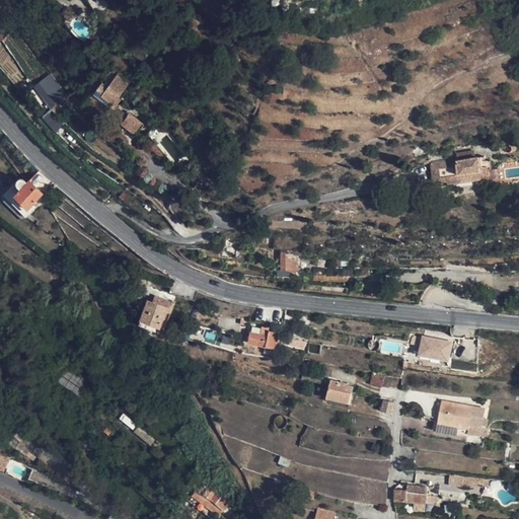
[(120,71),(115,78),(125,89),(132,80),(120,71)]
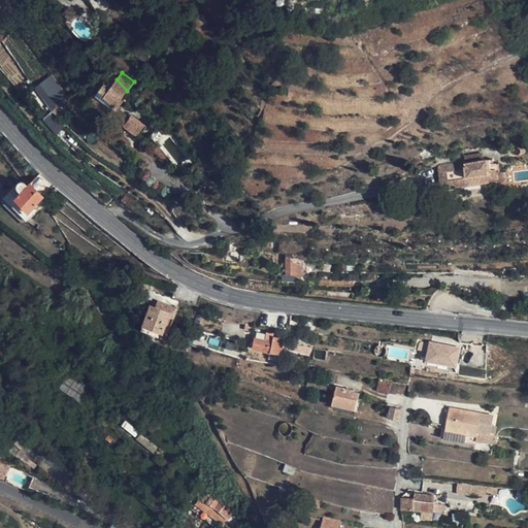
[(63,93),(53,78),(37,90),(47,103),(63,93)]
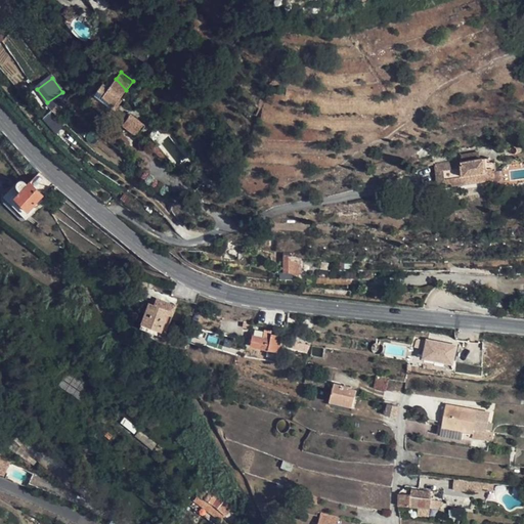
[(126,90),(116,79),(110,87),(103,83),(94,95),(112,110),(126,90)]
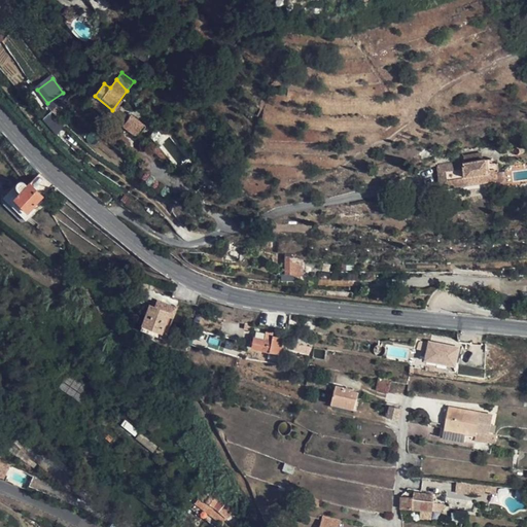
[(95,96),(94,95),(88,103),(106,117),(112,110),(95,96)]
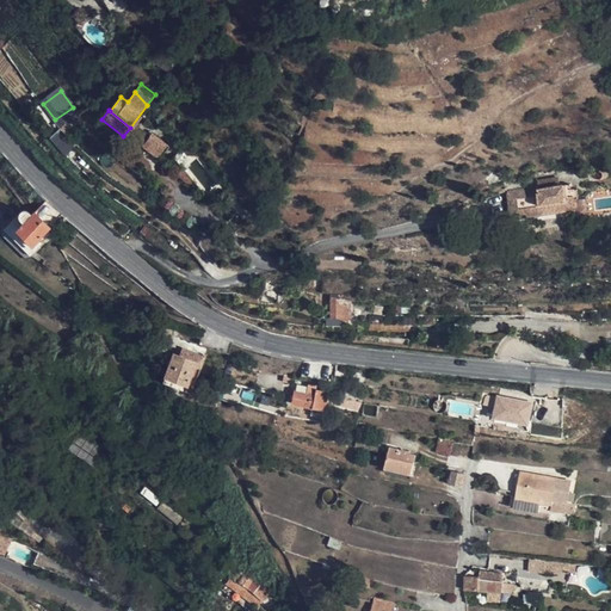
[(74,142),(60,129),(54,135),(67,149),(74,142)]
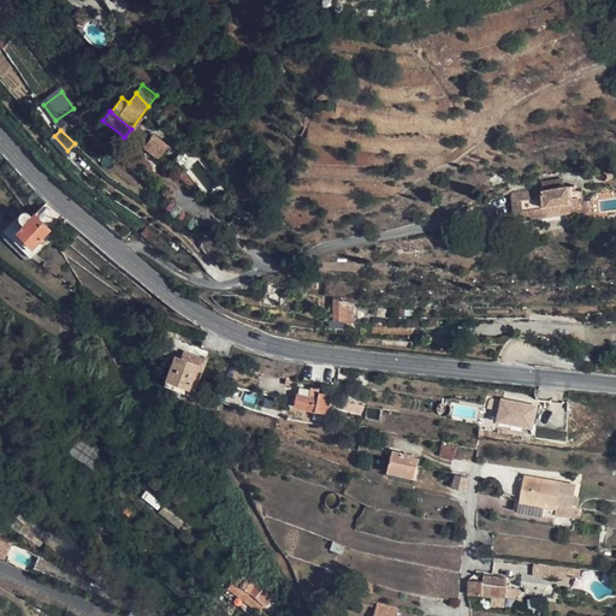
[(169,146),(153,134),(144,146),(157,155),(158,157),(160,155),(161,154),(169,146)]
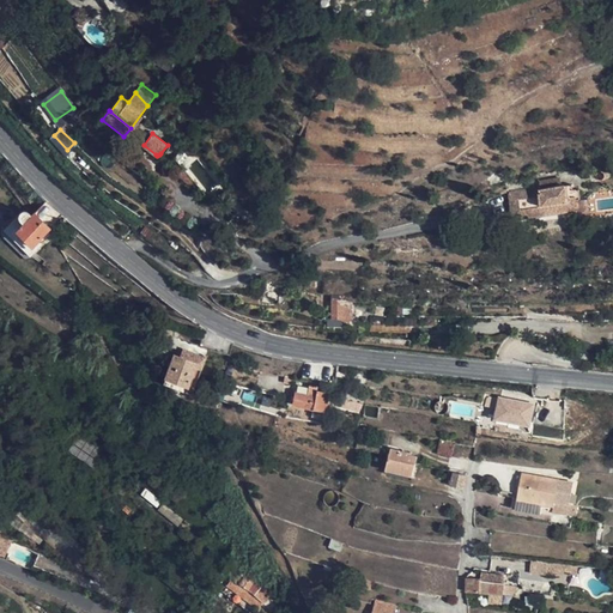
[(574,189),(571,184),(540,190),(541,195),(520,199),(522,210),(542,206),(542,207),(570,202),(570,200),(578,199),(581,199),(581,189),(574,189)]
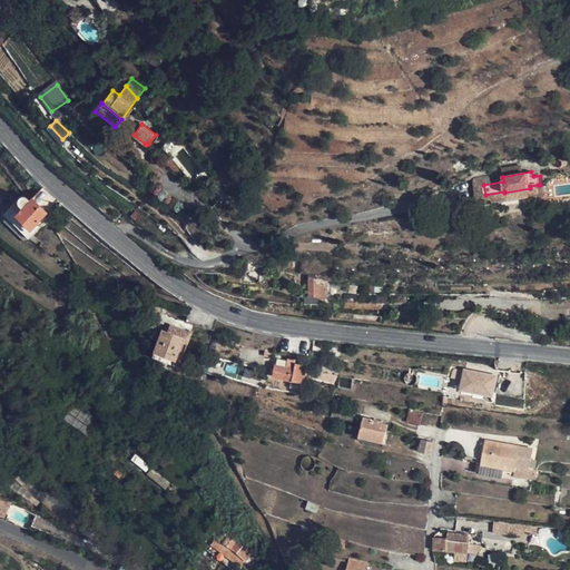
[(216,174),(213,176),(220,186),(223,185),(220,184),(224,178),(216,174)]
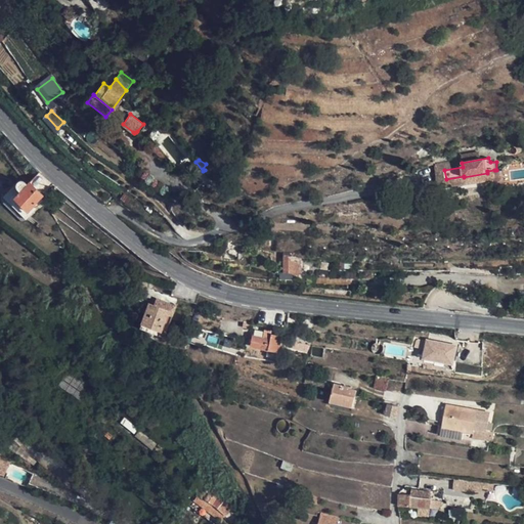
[(195,176),(203,171),(195,162),(192,165),(189,168),(195,176)]
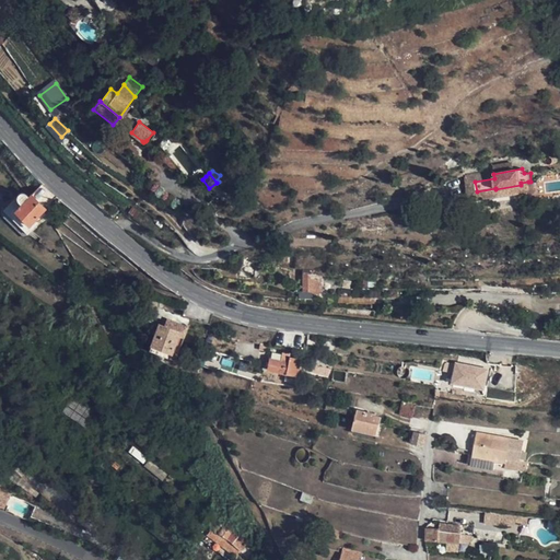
[(529,193),(528,182),(521,183),(521,185),(496,189),(496,188),(477,191),(475,182),(467,184),(469,201),(496,197),(529,193)]
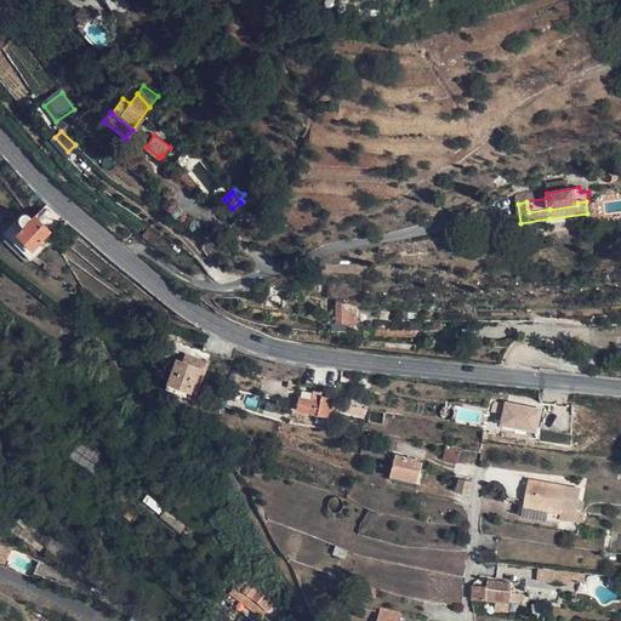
[(28,216),(24,215),(22,215),(21,217),(20,218),(21,222),(22,223),(23,227),(18,233),(12,226),(5,233),(4,234),(30,260),(36,252),(33,249),(38,243),(46,235),(49,233),(51,231),(35,216),(32,218),(28,216)]
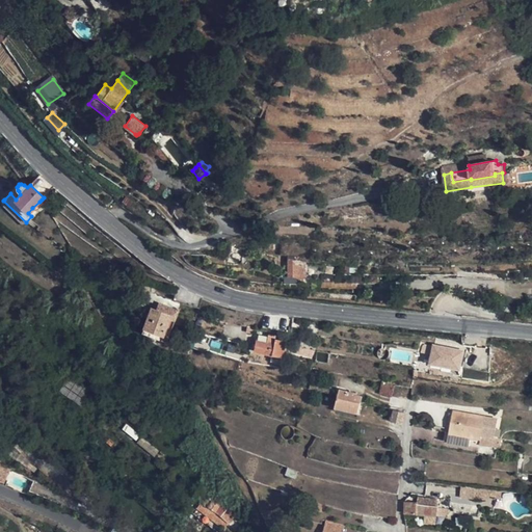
[(32,208),(28,213),(31,216),(36,211),(32,208)]
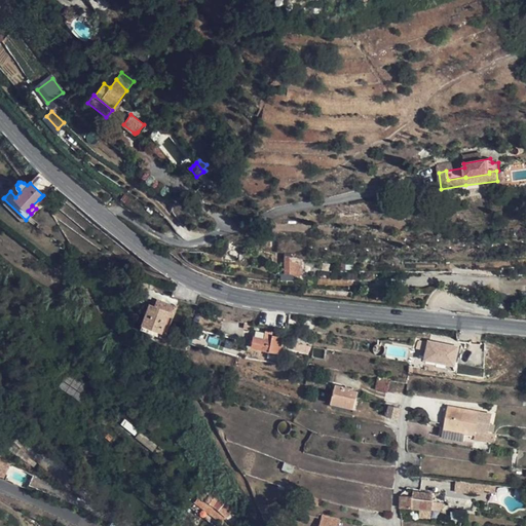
[(295,261),(285,261),(284,273),(294,274),(294,271),(295,267),(295,261)]
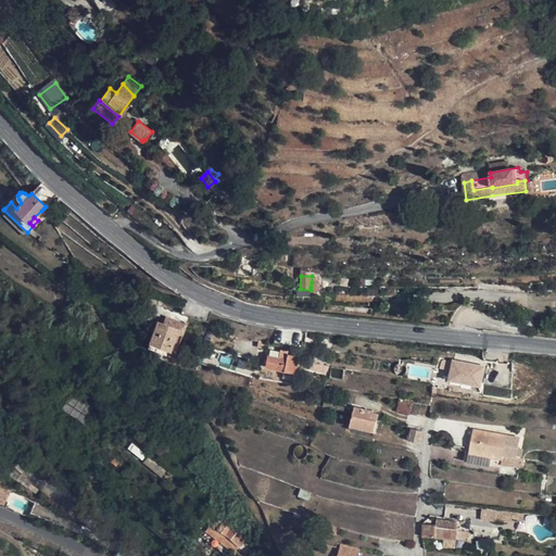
[(192,308),(184,305),(181,313),(190,316),(192,308)]
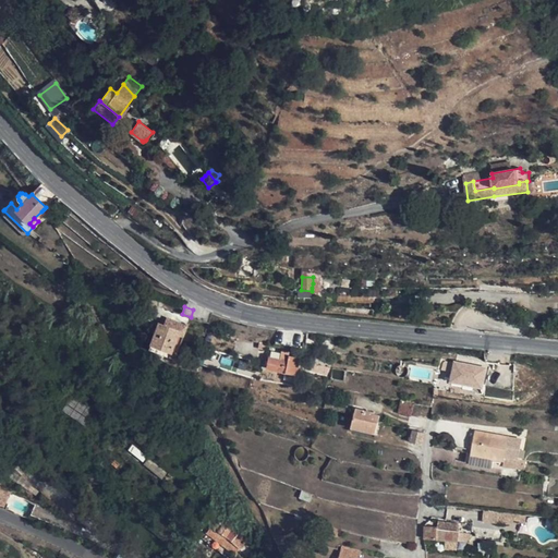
[(171,351),(178,335),(183,337),(186,328),(189,325),(185,324),(184,326),(166,318),(164,325),(158,323),(150,343),(171,351)]
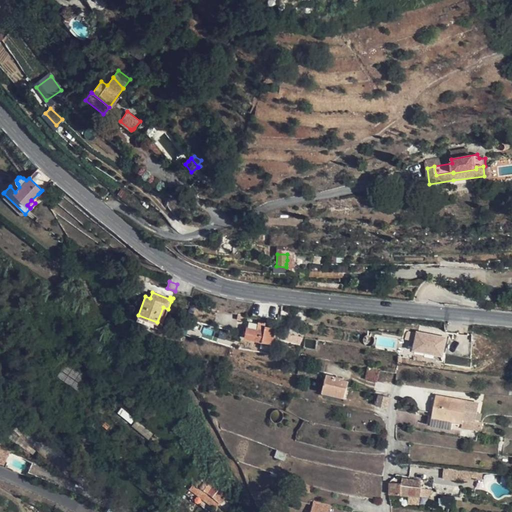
[(136,320),(161,330),(162,325),(163,325),(168,309),(163,307),(157,322),(138,315),(136,320)]
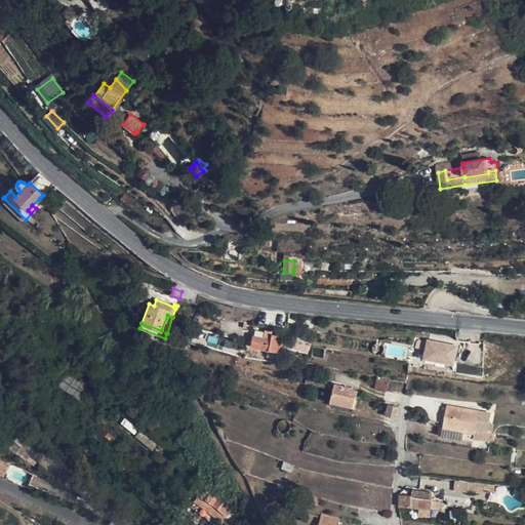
[(177,338),(166,333),(165,338),(164,338),(175,344),(177,338)]
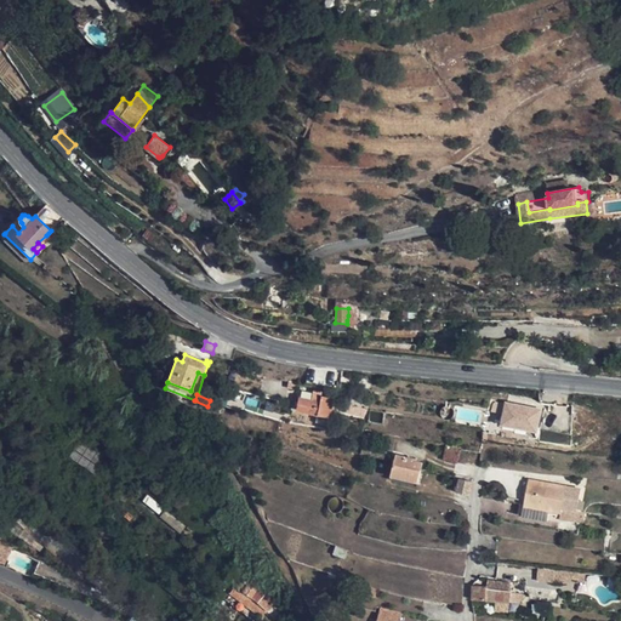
[(332,399),(320,397),(319,402),(298,398),(296,410),(329,417),(332,400),(332,399)]
